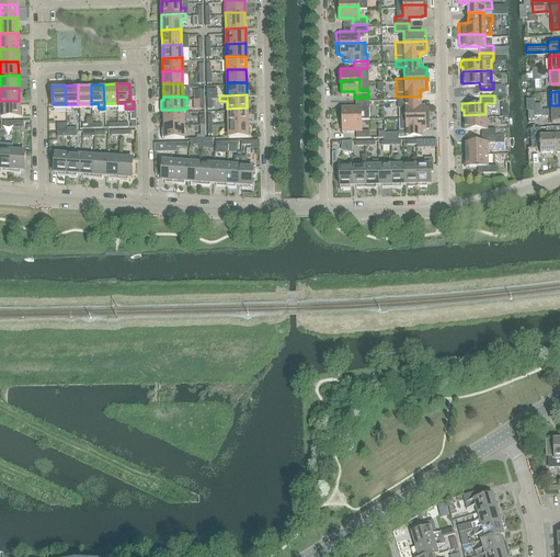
[(393,108),(395,97),(381,97),(381,108),(393,108)]
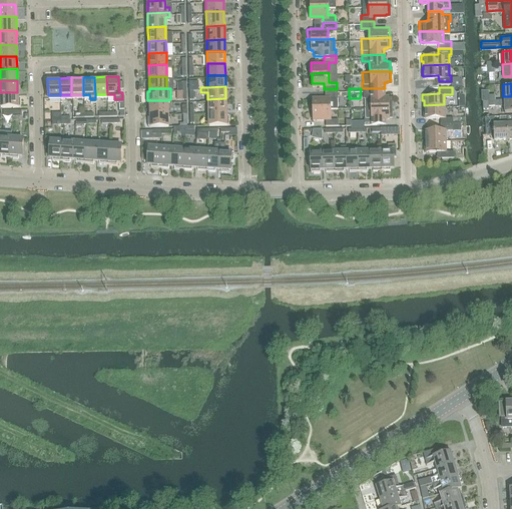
[(364,95),(365,105),(391,104),(391,95),(388,95),(388,94),(385,94),(385,88),(362,88),(363,95),(364,95)]
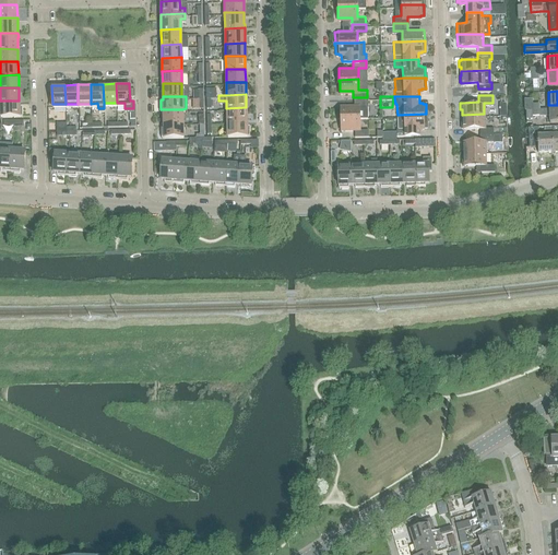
[(340,105),(336,106),(336,116),(340,116),(359,116),(367,116),(367,104),(367,97),(353,97),(353,104),(340,104),(340,105)]
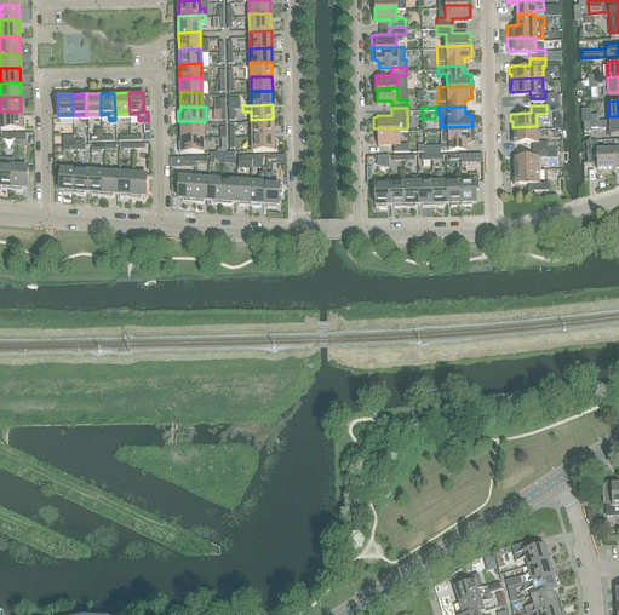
[(21,111),(0,111),(0,126),(24,126),(24,114),(21,115),(21,111)]
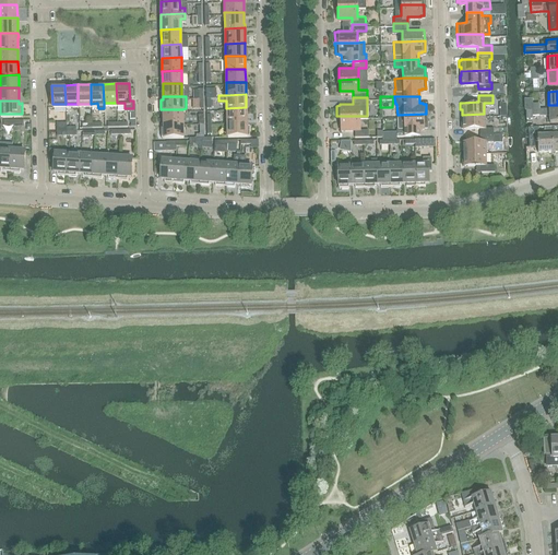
[(557,105),(548,105),(538,106),(539,111),(539,113),(549,113),(549,119),(557,118),(557,105)]
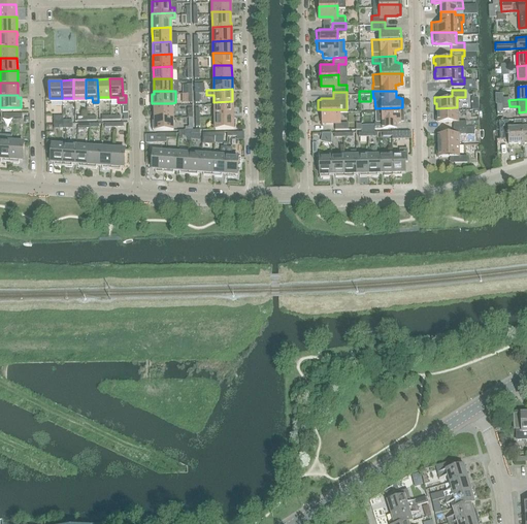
[(213,102),(215,113),(232,113),(232,101),(213,102)]
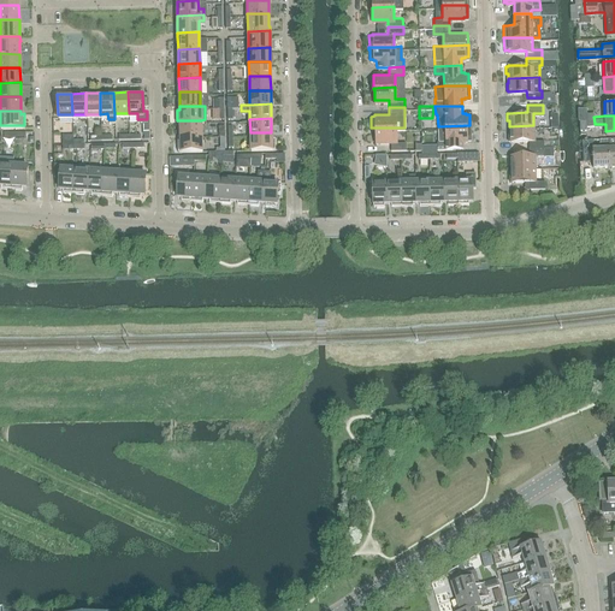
[(179,120),(179,135),(201,134),(201,120),(179,120)]
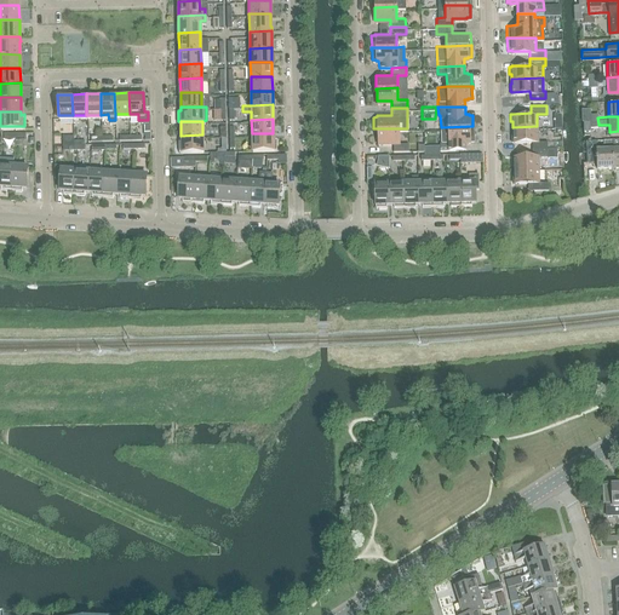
[(473,126),(441,127),(441,139),(439,139),(439,148),(465,147),(465,139),(469,139),(469,138),(473,138),(473,126)]
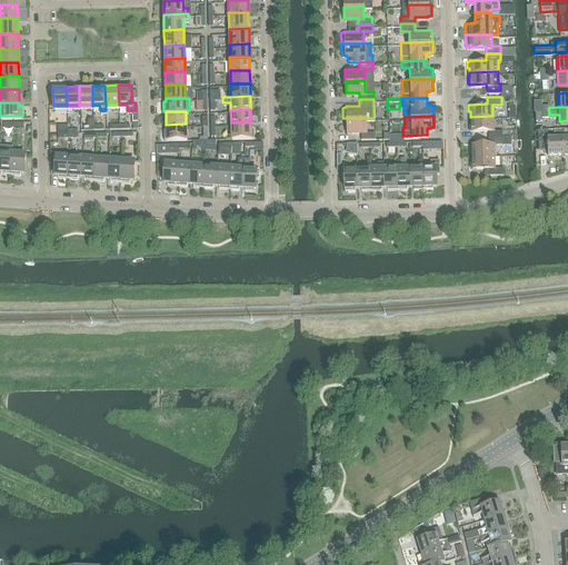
[(487,128),(487,135),(501,135),(501,127),(492,127),(492,116),(470,117),(470,121),(468,121),(469,128),(470,128),(487,128)]
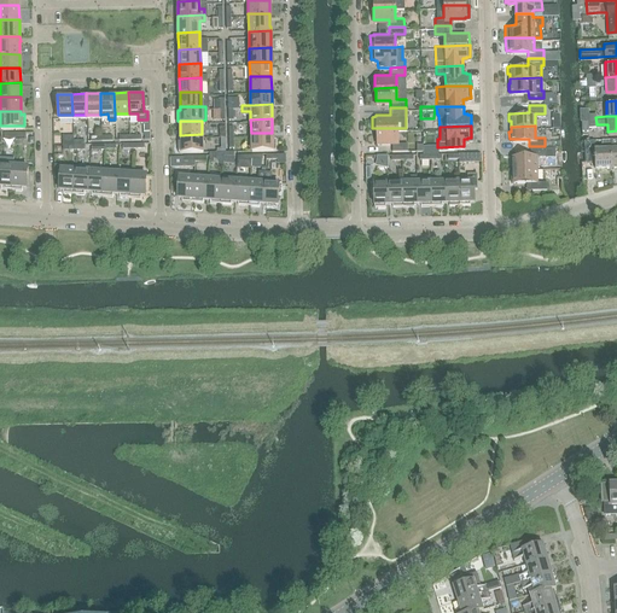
[(397,128),(376,128),(376,130),(377,141),(391,141),(391,149),(407,147),(407,140),(397,140),(397,128)]
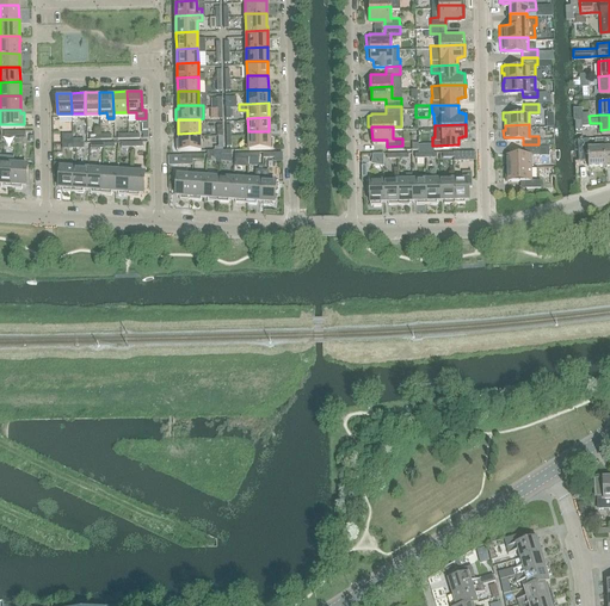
[(61,135),(61,140),(72,140),(72,135),(72,130),(61,130),(61,135)]
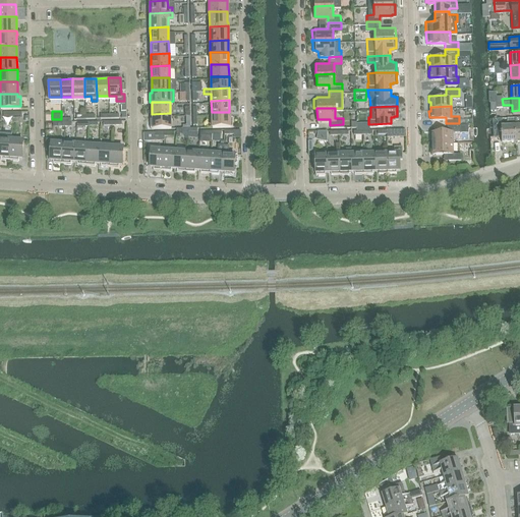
[(229,112),(212,112),(212,124),(232,124),(232,115),(229,115),(229,112)]
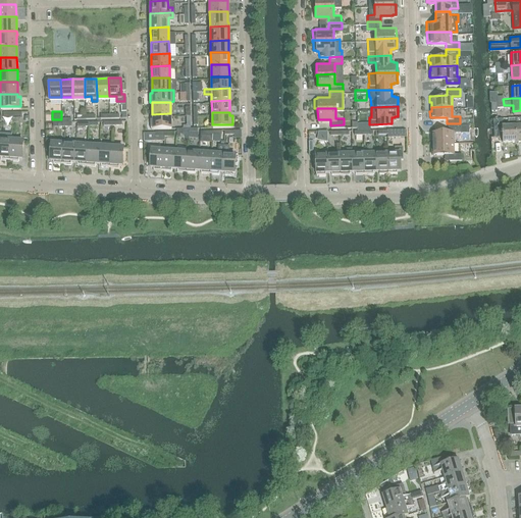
[(170,113),(152,114),(152,116),(150,116),(150,126),(170,125),(170,113)]
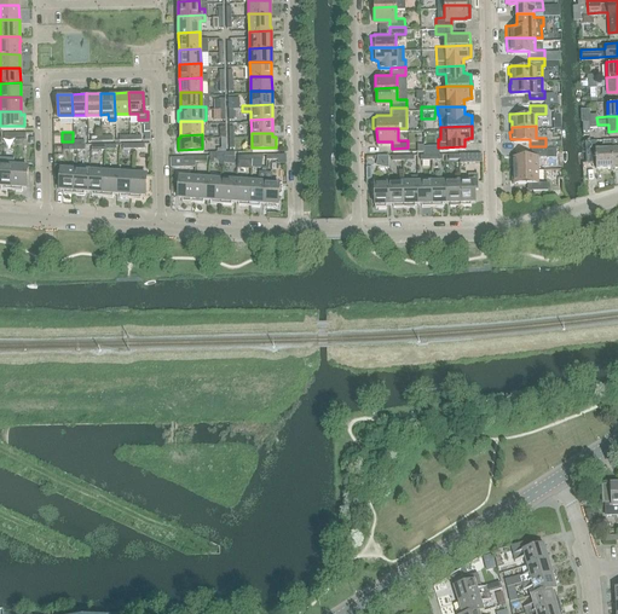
[(595,137),(584,137),(585,160),(594,158),(595,166),(612,164),(610,137),(602,137),(602,146),(595,148),(595,137)]
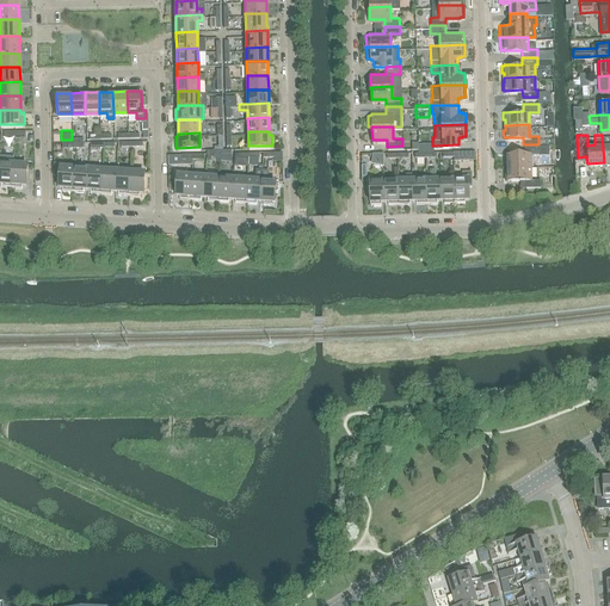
[(506,165),(530,165),(530,152),(538,152),(538,153),(548,153),(548,144),(538,144),(523,144),(524,152),(506,152),(506,153),(504,153),(504,160),(506,160),(506,165)]
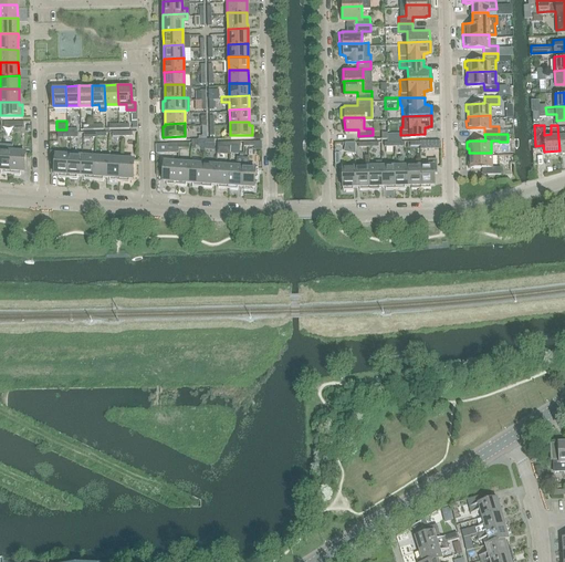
[(354,139),(345,139),(345,149),(354,149),(354,139)]
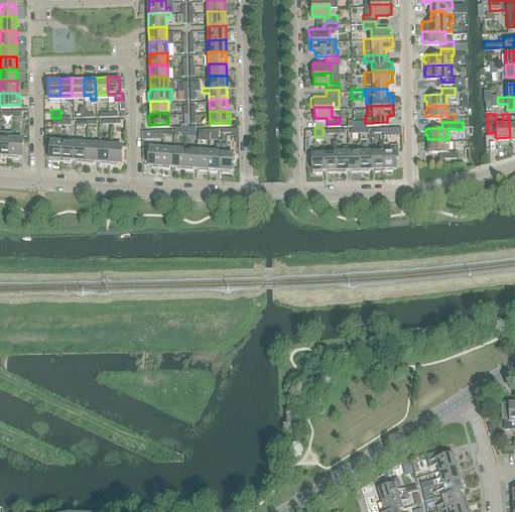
[(0,155),(9,155),(10,135),(0,134),(0,152),(0,155)]
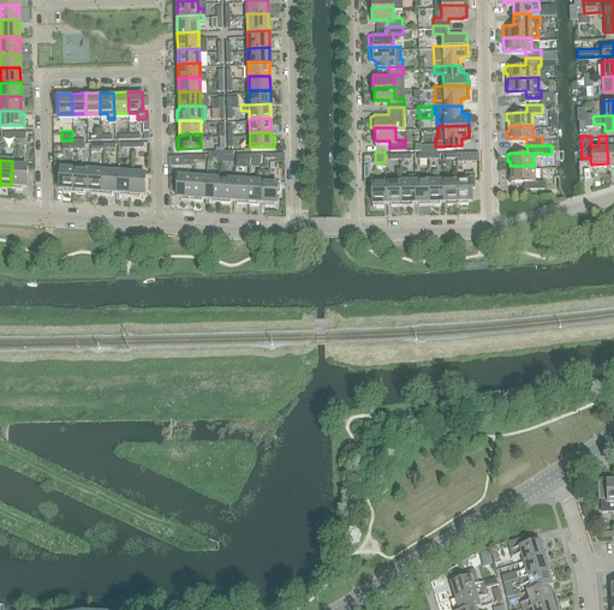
[(12,161),(11,185),(22,186),(22,183),(25,184),(27,162),(12,161)]
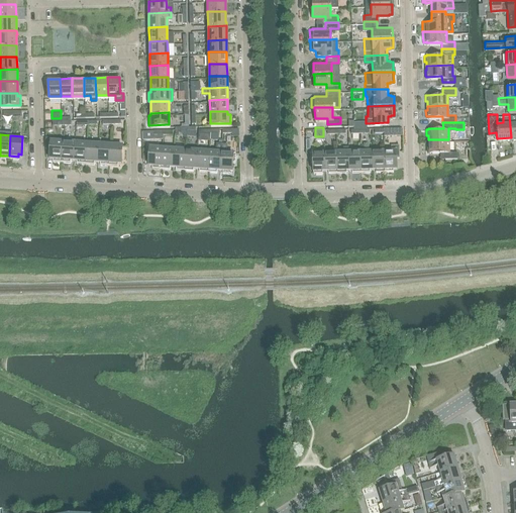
[(52,159),(61,160),(63,139),(50,138),(48,156),(53,157),(52,159)]
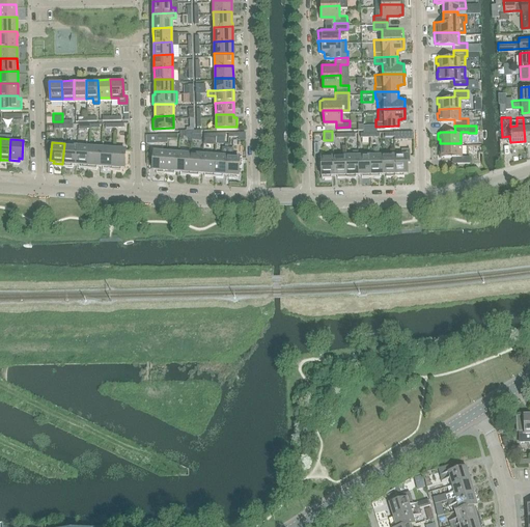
[(72,162),(75,162),(76,144),(64,143),(62,164),(72,164),(72,162)]
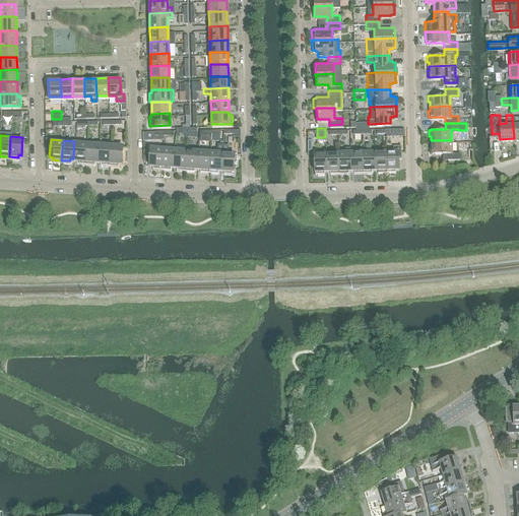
[(451,140),(431,140),(431,144),(429,144),(429,150),(431,150),(431,151),(446,151),(446,157),(459,156),(459,150),(451,150),(451,140)]
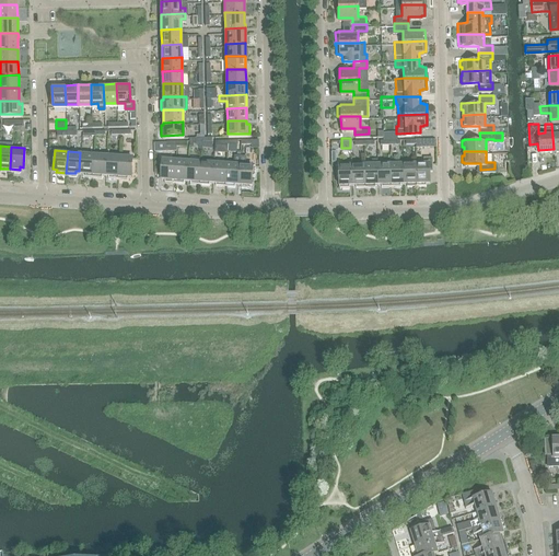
[(82,174),(92,174),(93,152),(80,152),(79,171),(82,171),(82,174)]
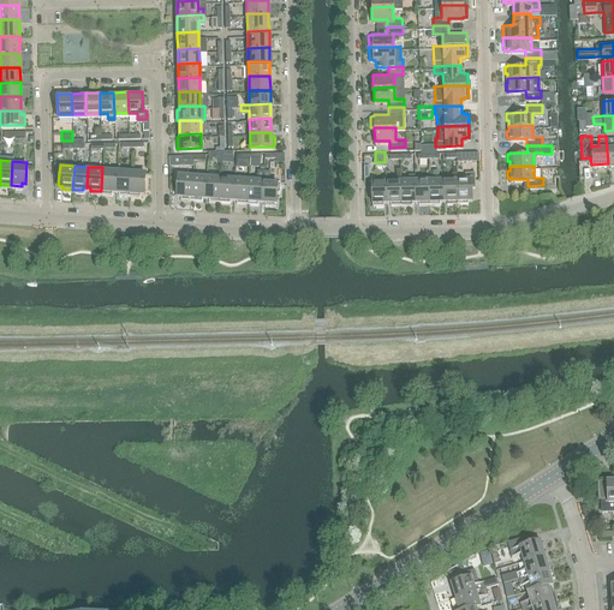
[(112,189),(114,190),(117,168),(102,167),(101,191),(111,192),(112,189)]
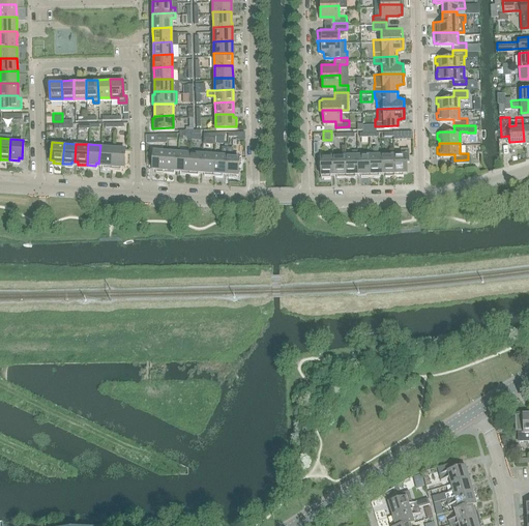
[(222,172),(225,172),(227,144),(221,144),(219,153),(214,152),(212,173),(222,174),(222,172)]
